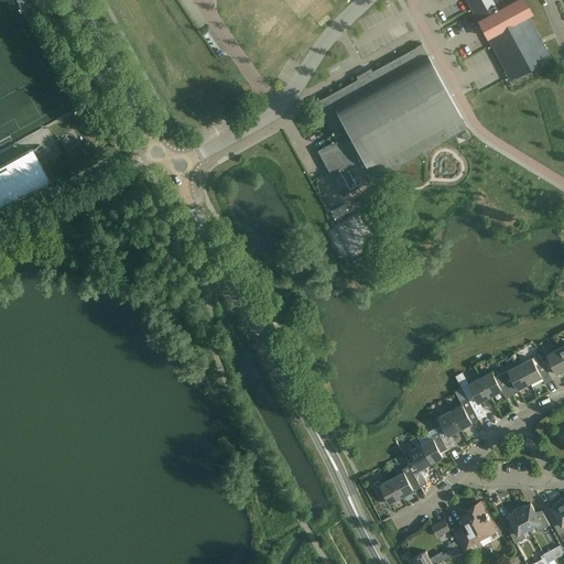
[(469,0),(478,14),(480,13),(491,32),(508,23),(509,25),(510,26),(490,36),(487,39),(502,66),(510,79),(551,57),(540,39),(538,34),(528,17),(512,25),(512,24),(527,17),(518,0),(514,0),(469,0)]
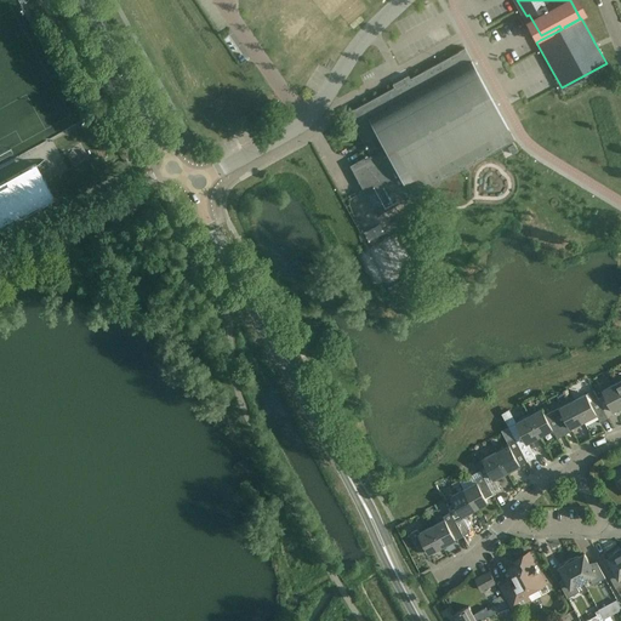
[(394,87),(347,113),(362,140),(369,154),(355,163),(362,174),(365,172),(371,183),(362,188),(377,216),(403,201),(506,144),(514,141),(514,140),(508,129),(508,127),(465,49),(410,78),(408,75),(392,84),(394,87)]
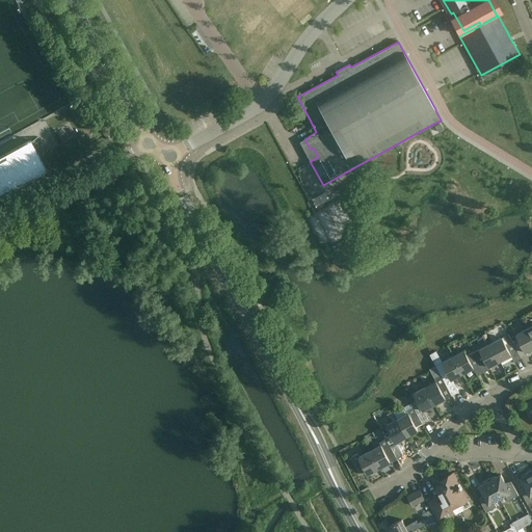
[(440,124),(434,127),(439,132),(443,130),(440,124)]
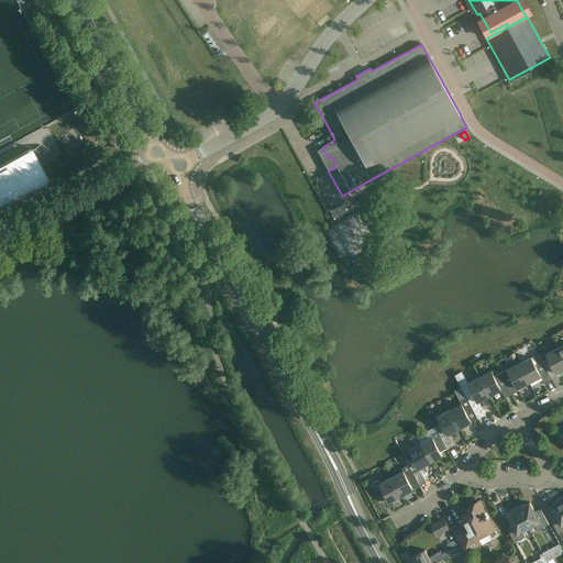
[(32,147),(0,165),(0,207),(50,180),(42,166),(32,147)]
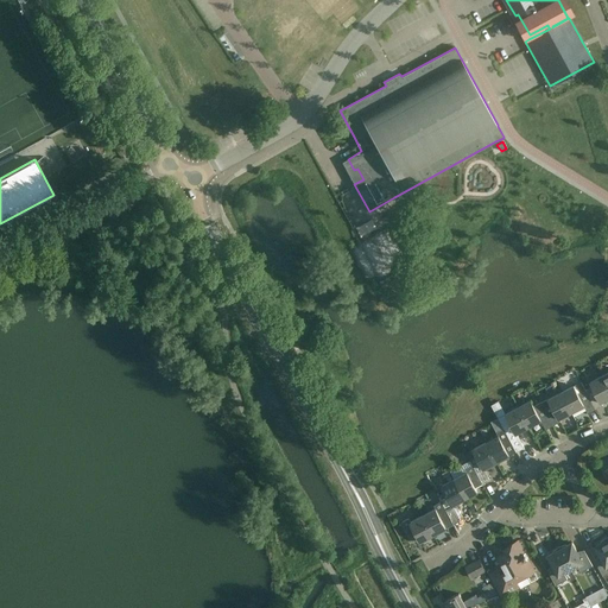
[(593,386),(586,391),(595,410),(603,405),(601,401),(607,398),(607,385),(603,375),(590,382),(593,386)]
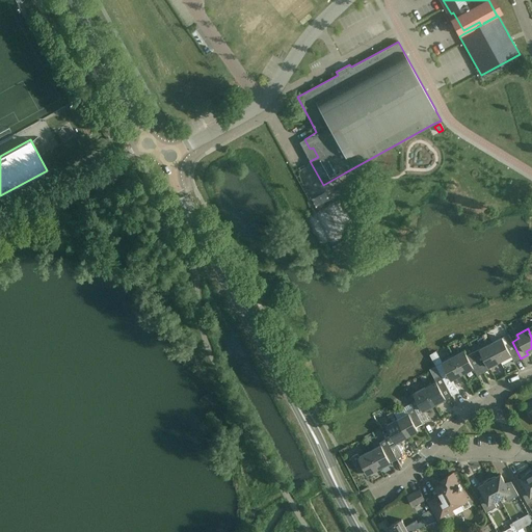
[(521,358),(512,342),(508,334),(490,343),(500,361),(511,355),(514,362),(521,358)]
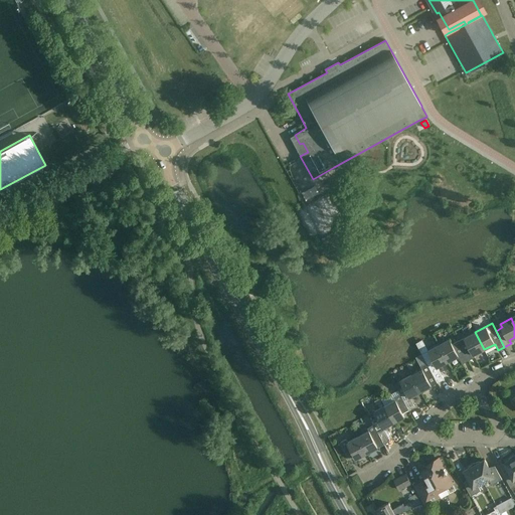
[(459,341),(458,341),(469,360),(475,357),(474,355),(484,349),(475,332),(465,338),(459,341)]
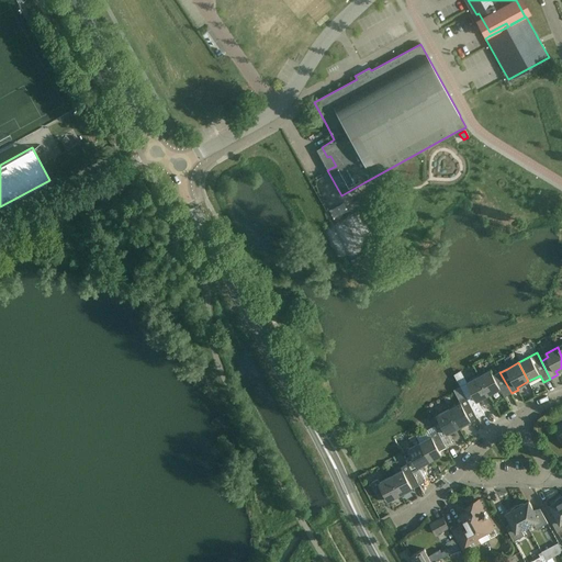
[(491,370),(479,375),(489,394),(501,389),(504,396),(512,393),(499,372),(493,375),(491,370)]
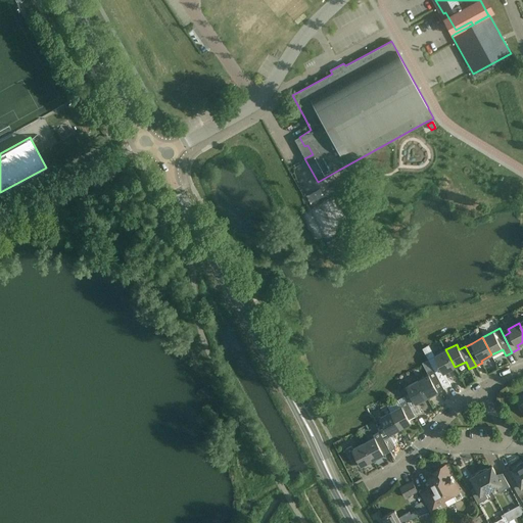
[(445,349),(429,359),(444,388),(450,385),(444,373),(455,367),(445,349)]
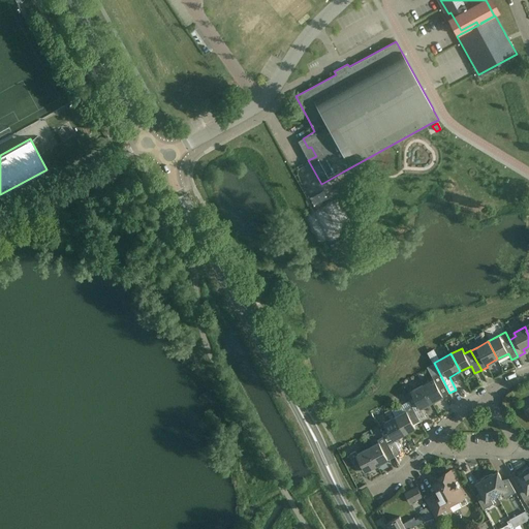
[(432,402),(449,393),(434,363),(433,363),(438,373),(432,376),(434,379),(423,384),(432,402)]
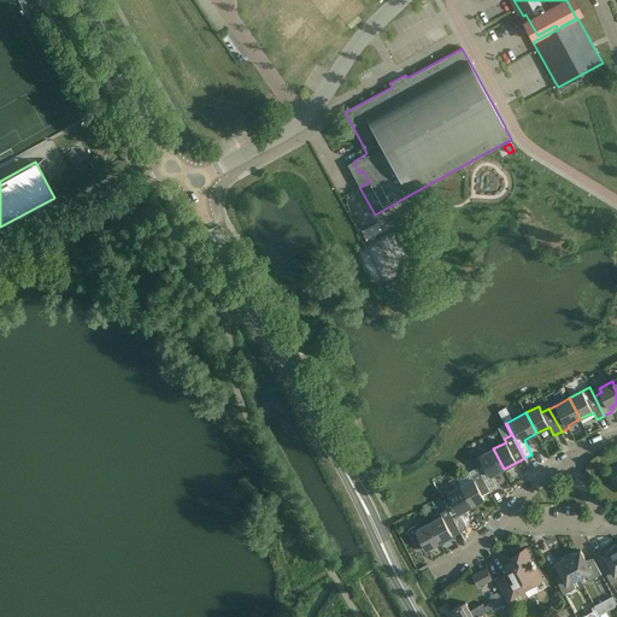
[(487,468),(480,471),(489,491),(498,487),(492,476),(504,469),(493,448),(480,456),(487,468)]
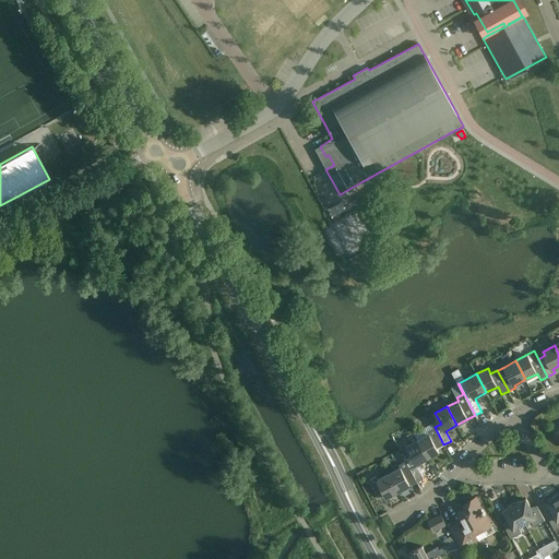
[(429,433),(418,440),(428,459),(439,452),(437,448),(443,444),(435,427),(428,430),(429,433)]
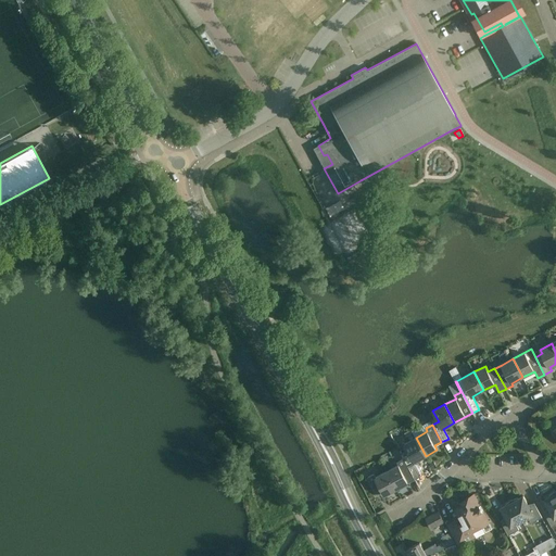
[(414,462),(426,456),(416,438),(404,444),(408,452),(402,455),(404,458),(415,479),(421,476),(414,462)]
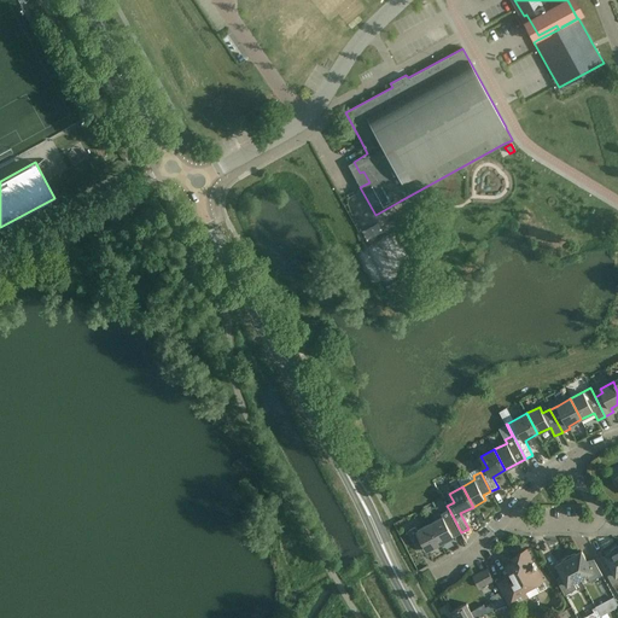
[(442,518),(430,524),(441,543),(453,537),(461,532),(449,509),(441,514),(442,518)]
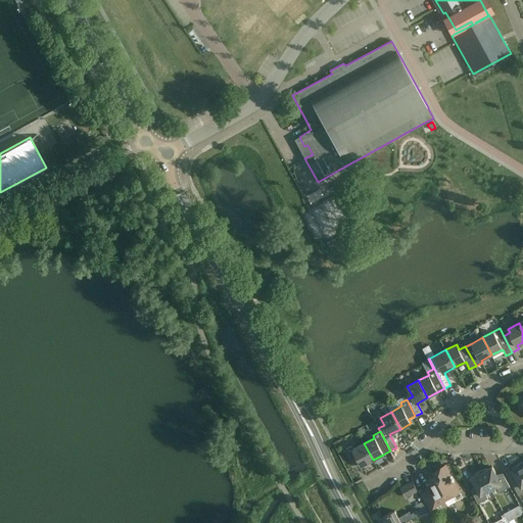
[(362,466),(373,460),(364,443),(353,449),(351,445),(345,449),(353,466),(361,463),(362,466)]
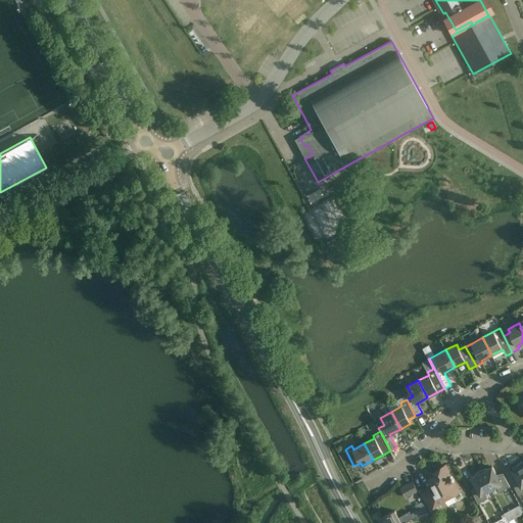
[(513,483),(519,495),(522,492),(522,488),(522,486),(522,485),(522,465),(522,463),(516,467),(517,467),(512,470),(518,480),(513,483)]
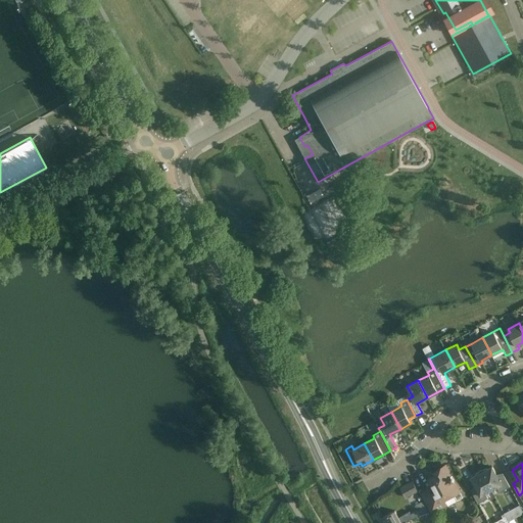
[(424,495),(420,489),(432,512),(457,500),(454,494),(460,490),(445,465),(438,469),(440,473),(429,478),(435,489),(424,495)]
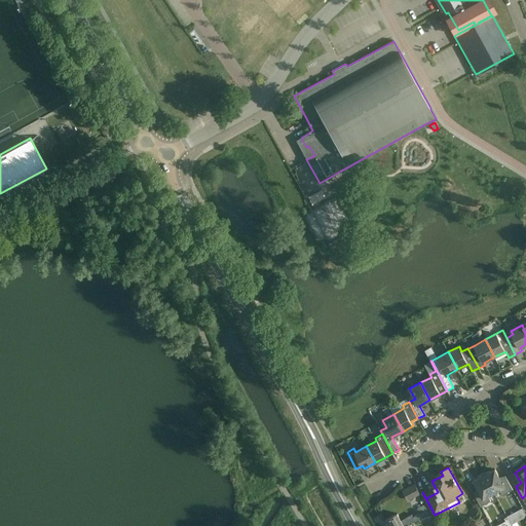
[(484,473),(494,492),(499,489),(502,494),(513,489),(506,477),(501,480),(495,470),(490,472),(490,471),(484,473)]
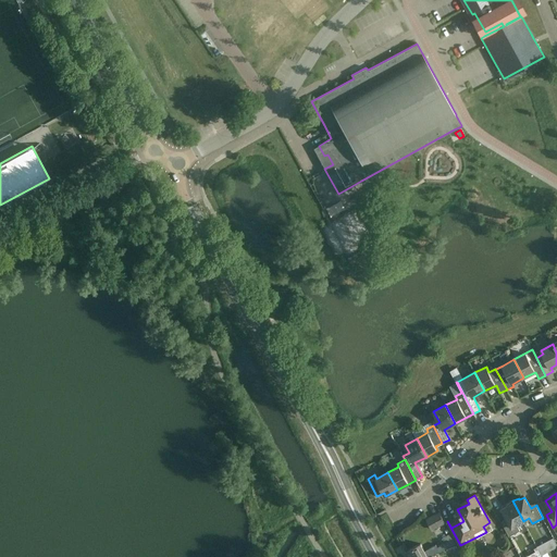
[(517,524),(523,521),(512,500),(506,506),(507,506),(502,509),(508,520),(503,523),(509,536),(520,530),(517,524)]
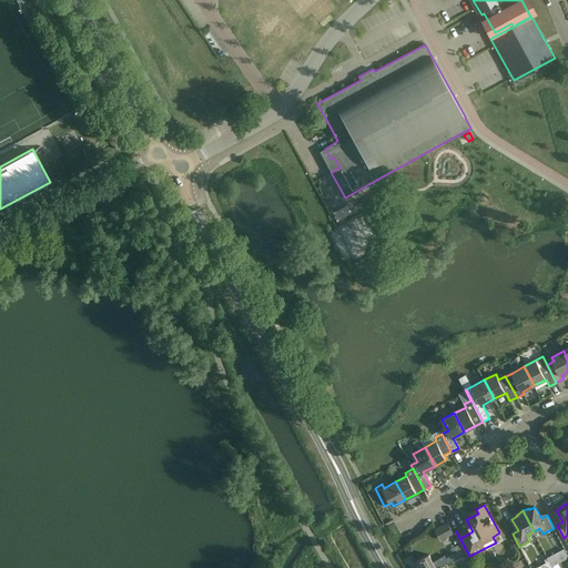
[(440,540),(454,534),(447,523),(435,529),(440,540)]
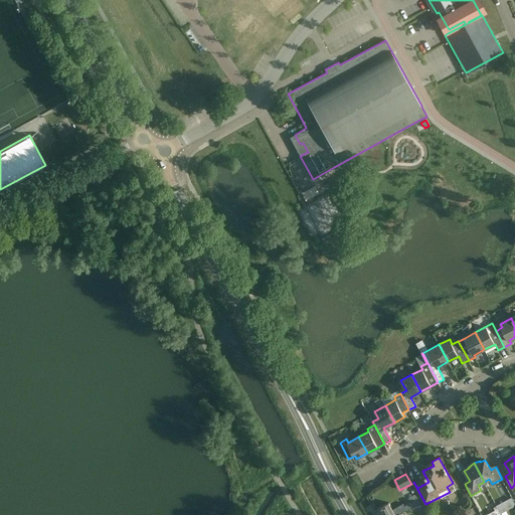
[(514,506),(514,503),(511,495),(504,499),(509,509),(514,506)]
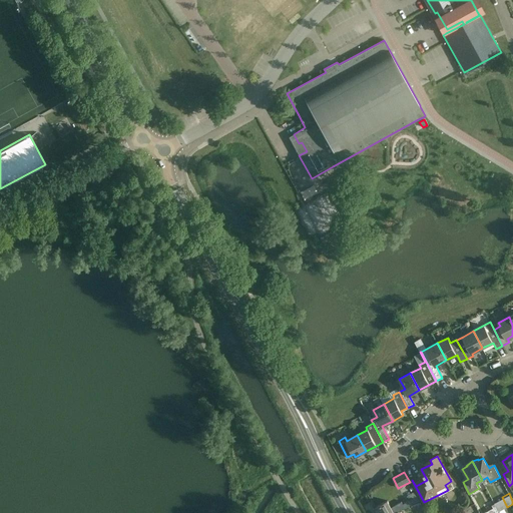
[(378,512),(395,512),(399,511),(411,505),(419,500),(417,496),(403,504),(402,502),(391,507),(387,501),(375,507),(378,512)]
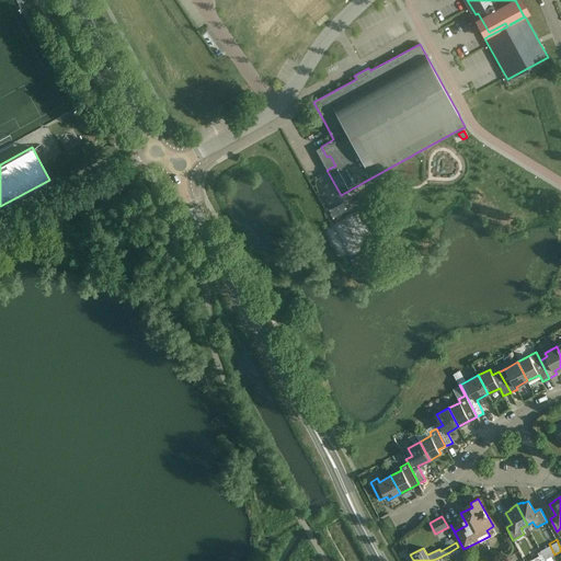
[(461,551),(458,547),(449,552),(451,556),(461,551)]
